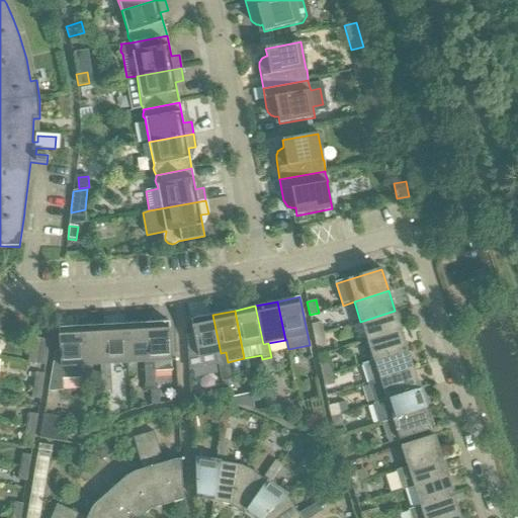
[(360,322),(367,341),(401,330),(395,311),(360,322)]
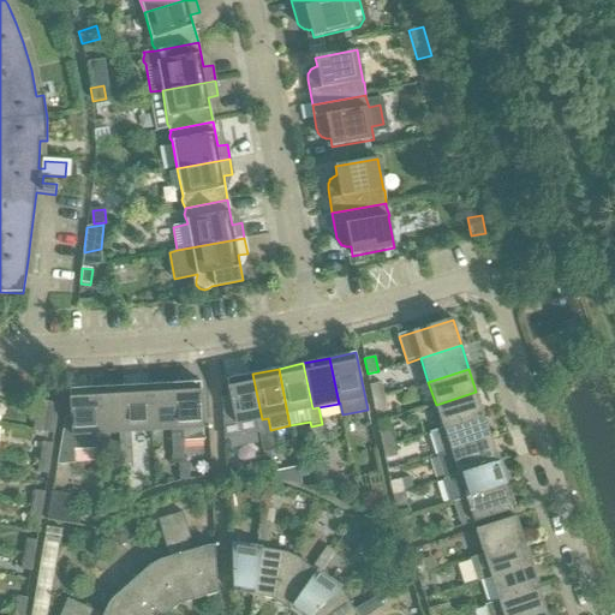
[(262,419),(252,374),(226,380),(236,424),(256,421),(260,437),(272,435),(270,430),(268,418),(262,419)]
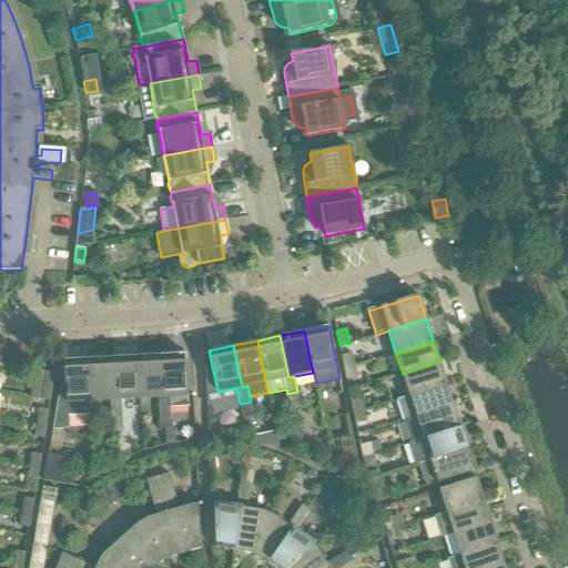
[(185,353),(161,355),(163,397),(169,397),(189,396),(185,353)]
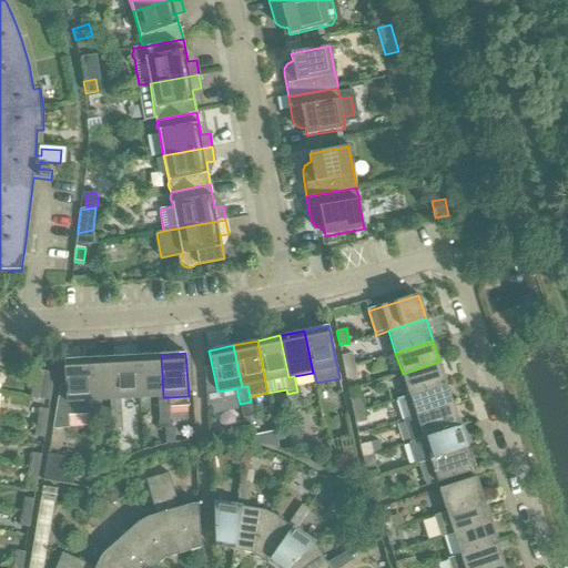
[(342,356),(344,367),(354,365),(352,354),(342,356)]
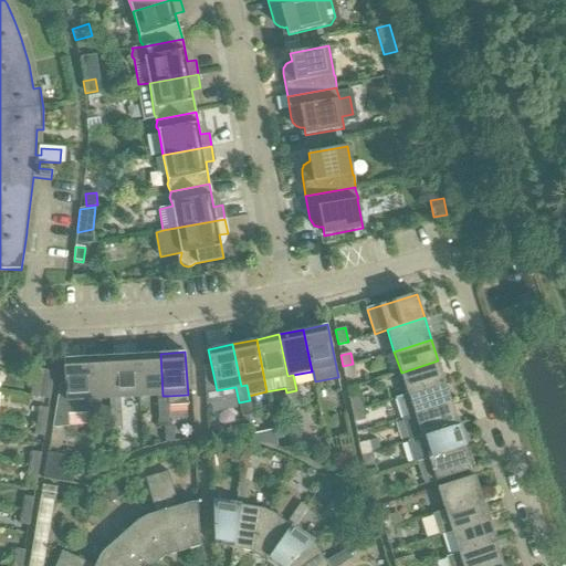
[(160,354),(136,355),(138,397),(157,396),(158,412),(168,411),(168,396),(163,396),(160,354)]
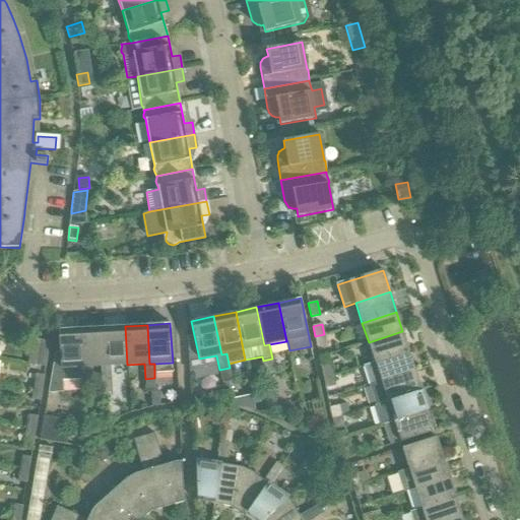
[(125,326),(103,327),(106,366),(110,366),(127,365),(125,326)]
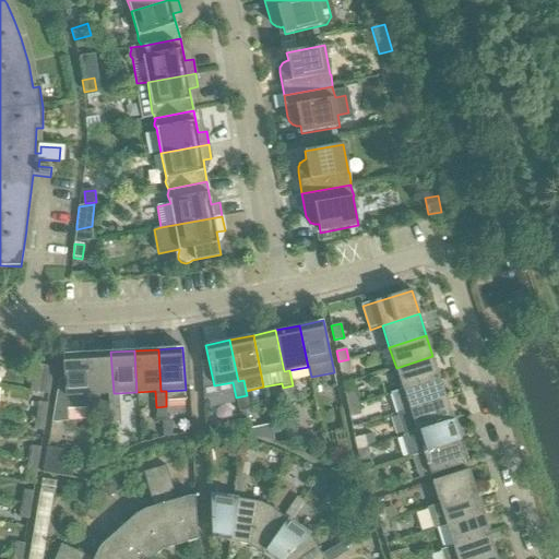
[(110,352),(87,353),(90,395),(108,394),(109,409),(119,408),(118,393),(114,393),(110,352)]
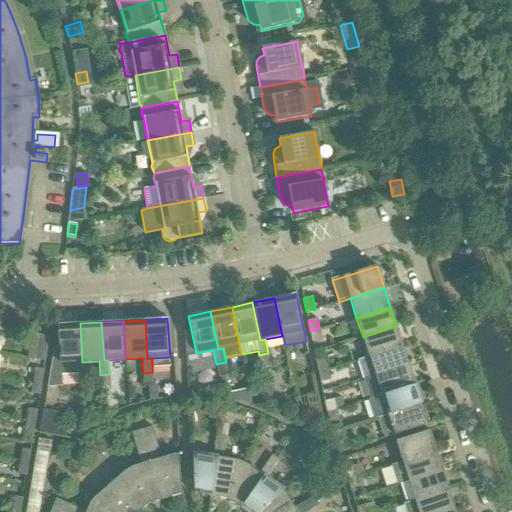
[(83,374),(82,362),(80,323),(57,324),(59,347),(54,347),(47,388),(61,387),(60,375),(83,374)]
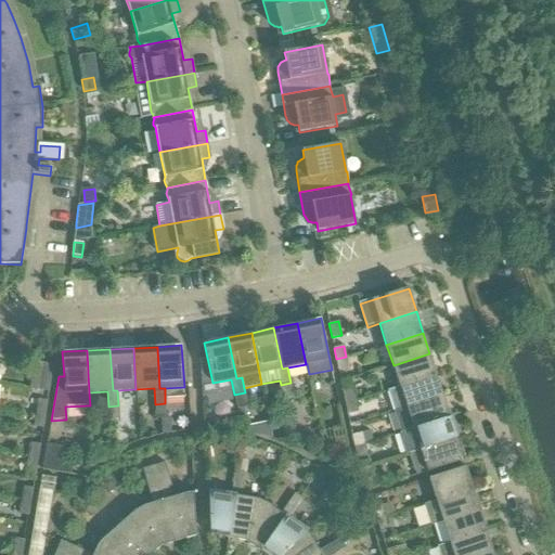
[(394,365),(400,386),(436,375),(429,353),(394,365)]
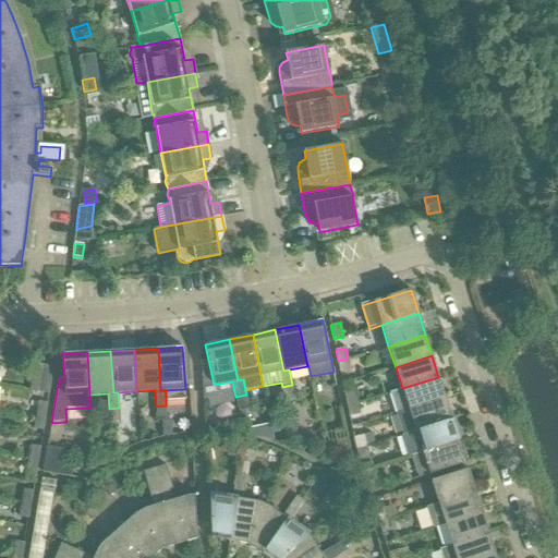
[(348,359),(338,361),(340,373),(351,371),(348,359)]
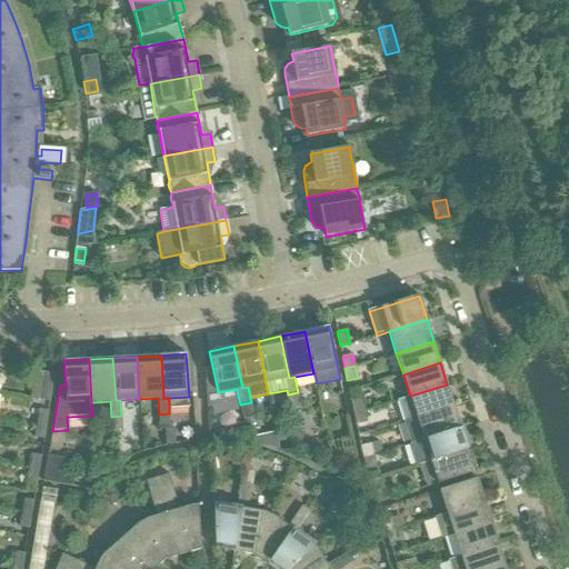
[(55,373),(35,370),(30,398),(50,401),(55,373)]
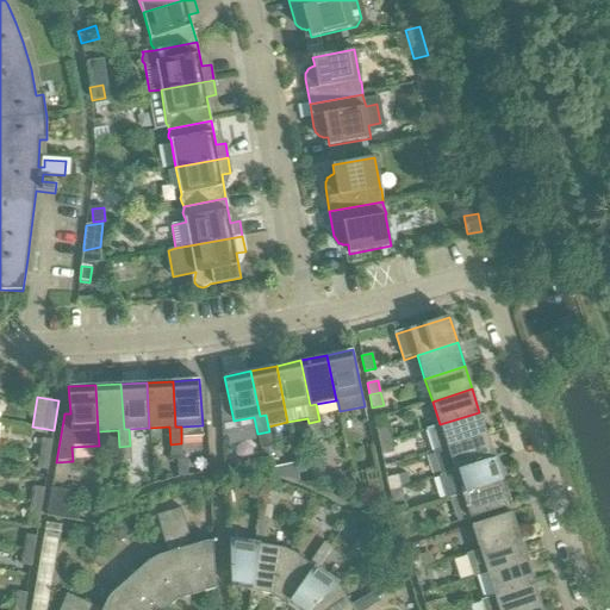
[(428,429),(435,452),(487,435),(479,412),(440,424),(428,429)]
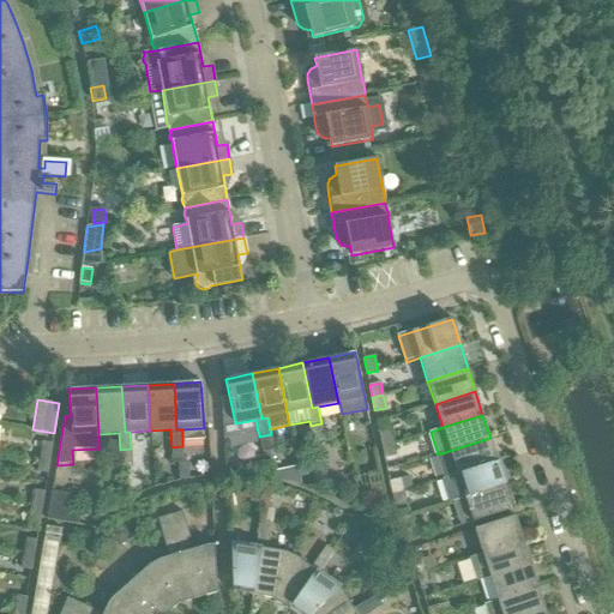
[(321,423),(311,426),(314,443),(319,441),(325,440),(321,423)]
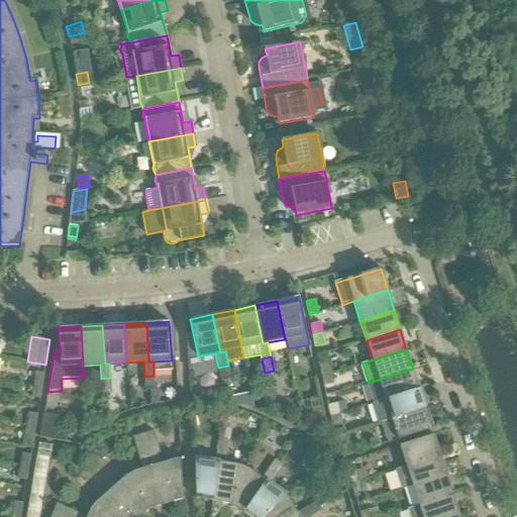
[(319,365),(321,375),(331,374),(328,363),(319,365)]
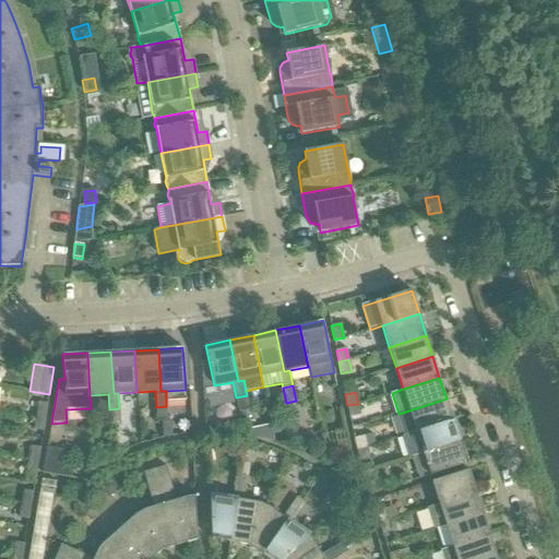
[(247,395),(236,397),(239,413),(245,412),(249,411),(247,395)]
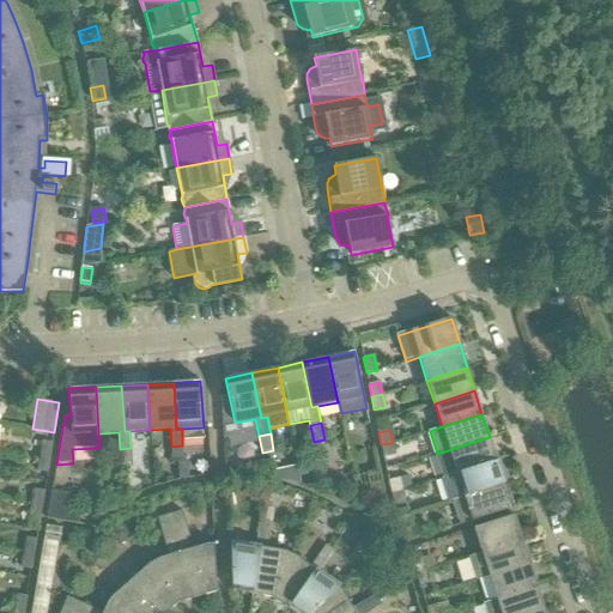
[(444,477),(456,473),(497,461),(490,437),(437,454),(444,477)]
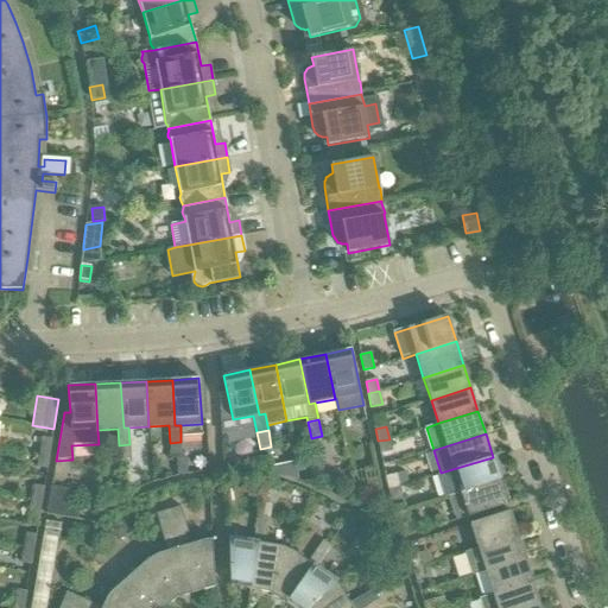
[(42,437),(39,453),(50,454),(52,439),(42,437)]
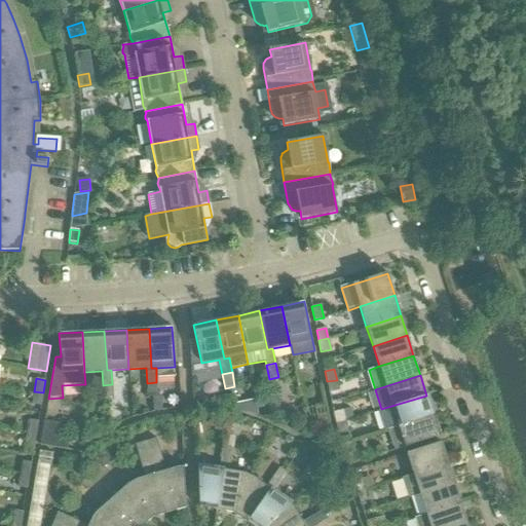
[(337,380),(327,381),(329,392),(339,390),(337,380)]
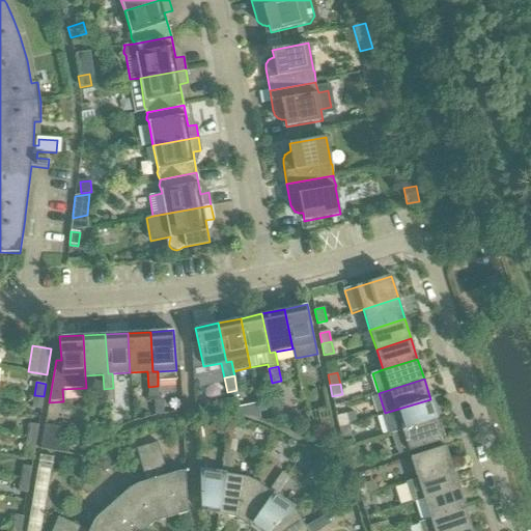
[(158,386),(148,387),(149,401),(154,401),(159,400),(158,386)]
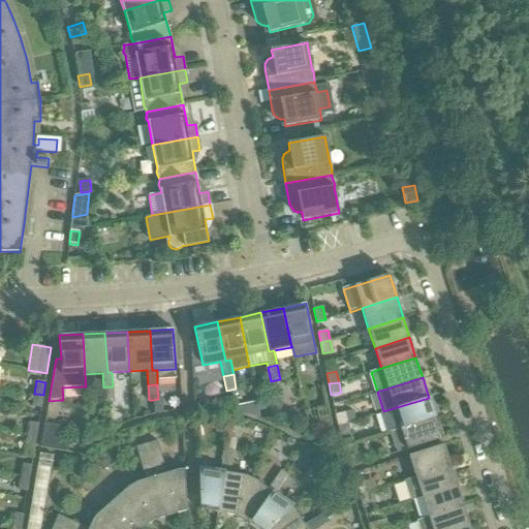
[(113,386),(103,387),(104,402),(109,402),(114,402),(113,386)]
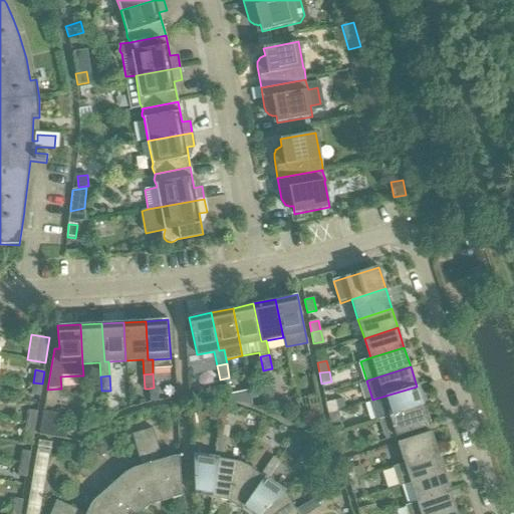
[(42,383),(33,382),(31,395),(40,397),(42,383)]
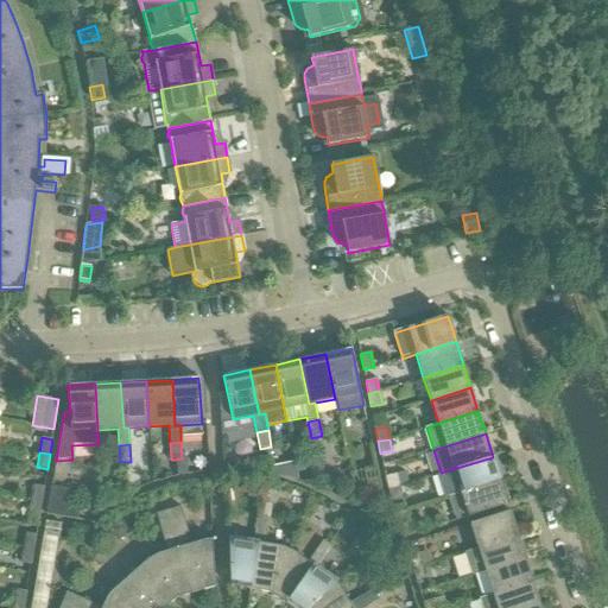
[(312,482),(324,480),(320,457),(308,460),(312,482)]
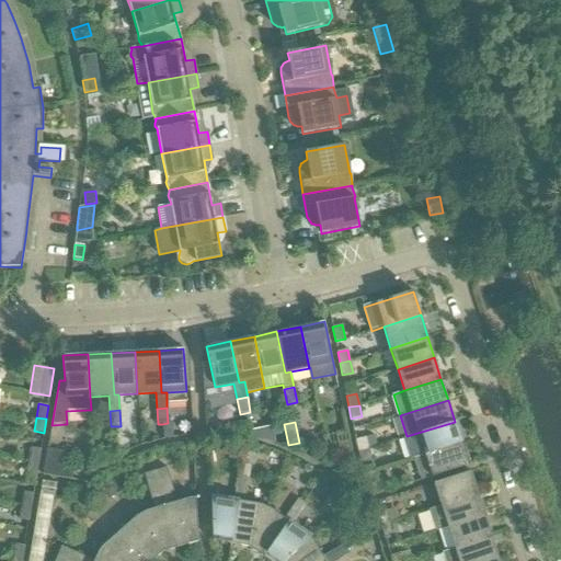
[(418,433),(424,455),(461,443),(455,422),(418,433)]
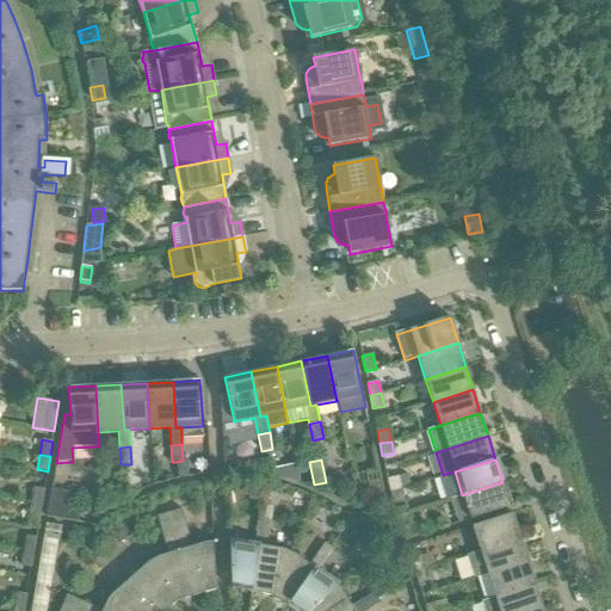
[(296,467),(273,470),(275,476),(301,482),(298,466),(296,467)]
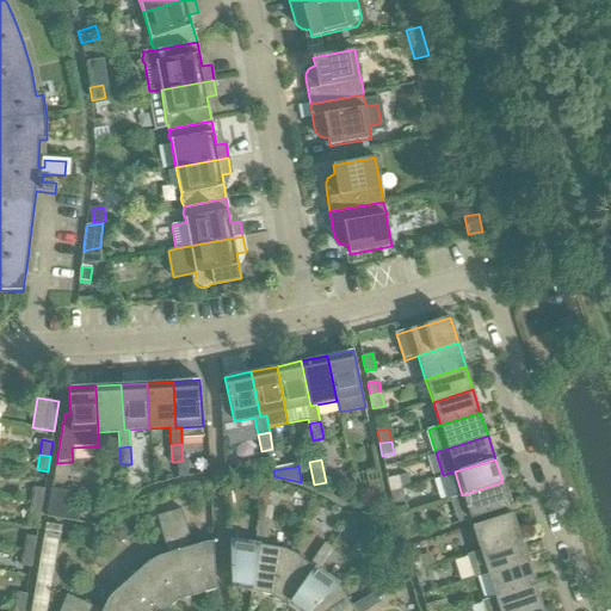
[(244,491),(269,497),(272,482),(247,476),(244,491)]
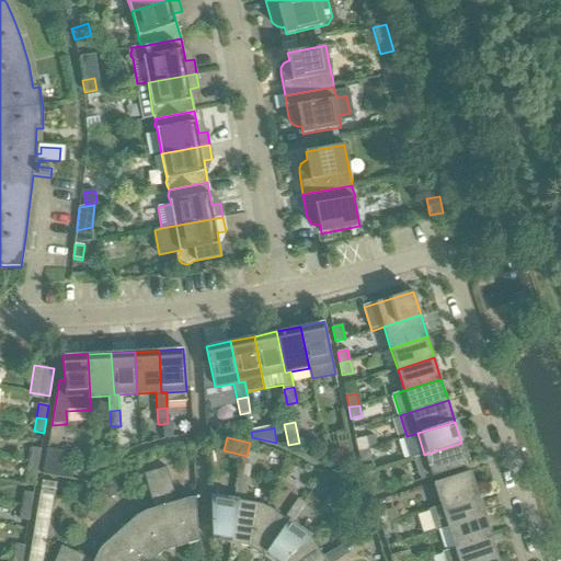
[(355,439),(358,451),(368,449),(366,437),(355,439)]
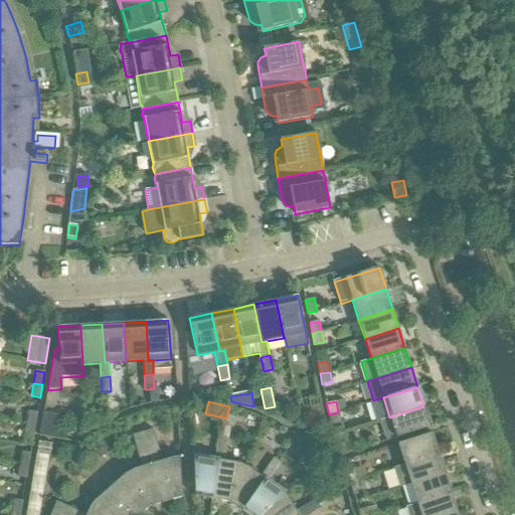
[(311,407),(314,421),(323,419),(320,405),(311,407)]
